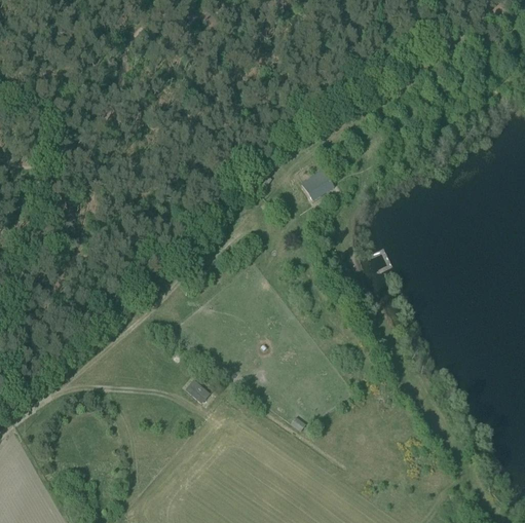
[(335,186),(324,169),(301,183),(313,200),(335,186)]
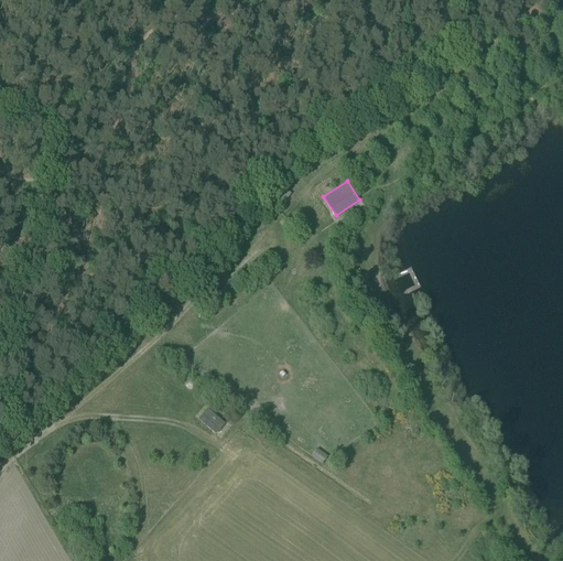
[(353,369),(366,368),(365,358),(352,359),(353,369)]
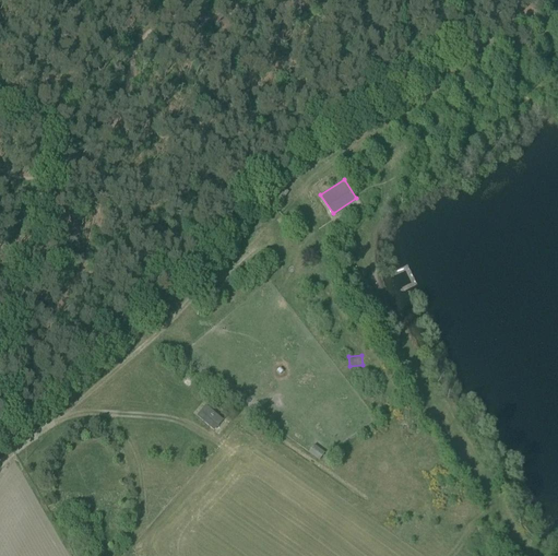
[(224,417),(206,403),(201,410),(218,424),(224,417)]
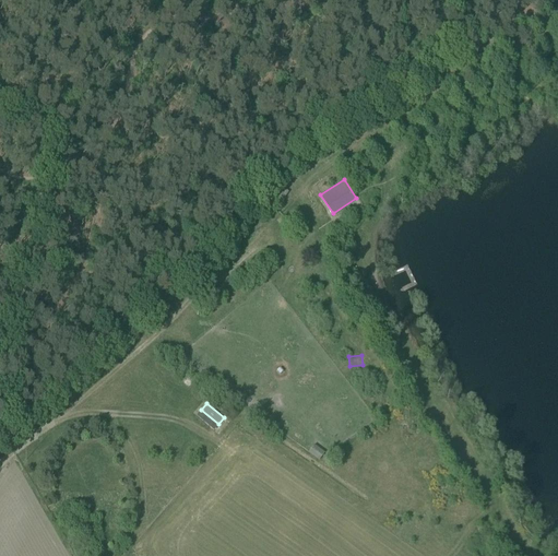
[(319,459),(325,451),(316,441),(308,449),(319,459)]
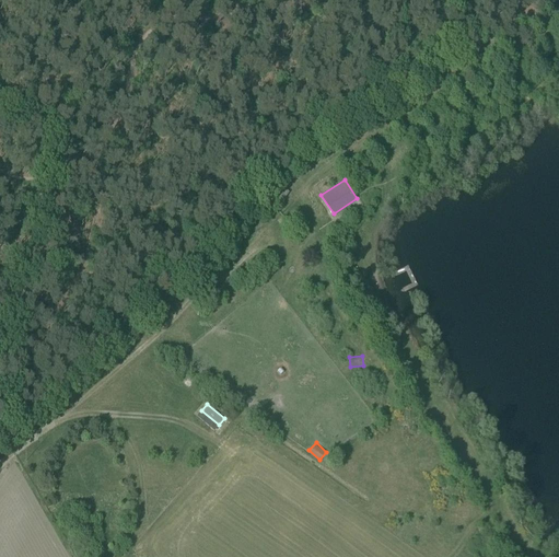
[(422,457),(424,462),(432,459),(430,453),(422,457)]
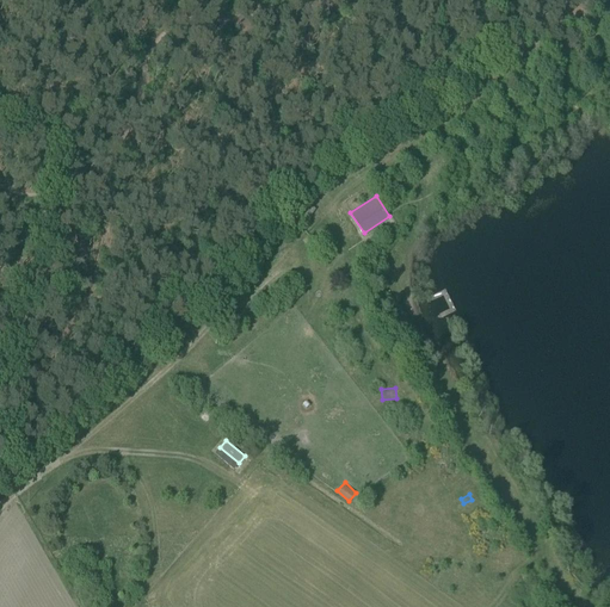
[(456,531),(448,536),(454,545),(461,540),(456,531)]
